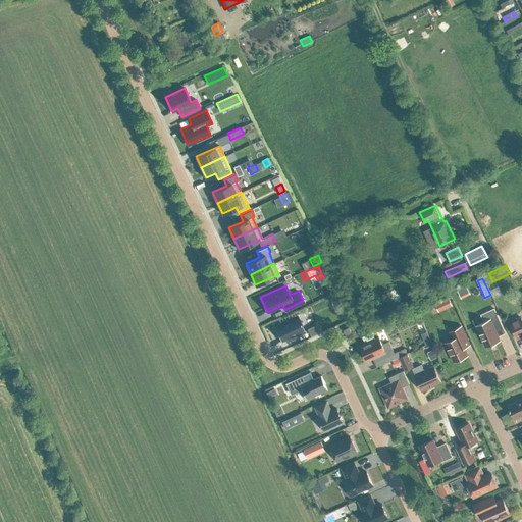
[(438,311),(453,305),(449,297),(435,304),(438,311)]
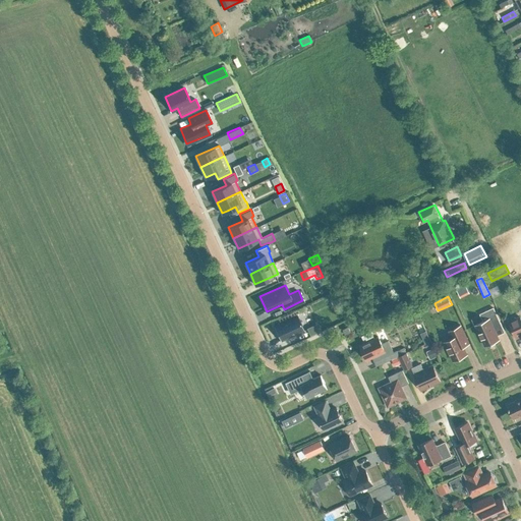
[(485,345),(499,339),(494,327),(501,324),(494,306),(479,313),(483,321),(475,325),(485,345)]
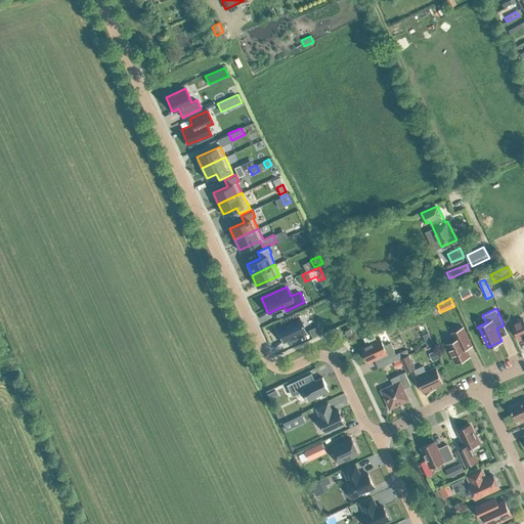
[(299,317),(275,329),(282,343),(306,332),(299,317)]
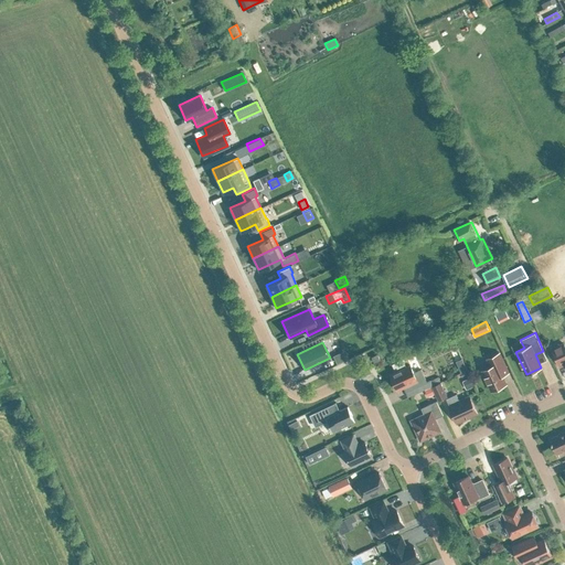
[(564,345),(564,343),(552,348),(561,366),(564,363),(564,345)]
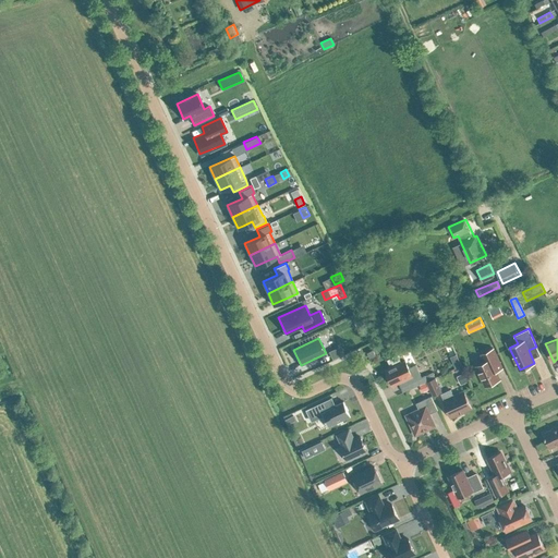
[(332,359),(341,355),(337,347),(328,351),(332,359)]
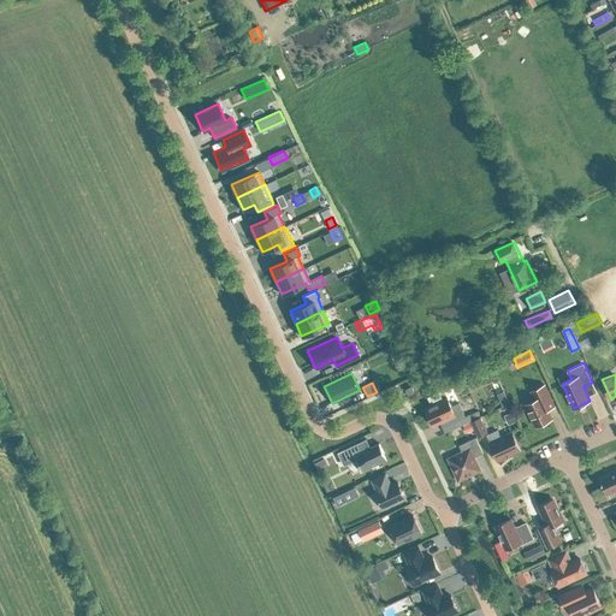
[(537,426),(552,418),(548,408),(555,406),(545,385),(532,391),(535,400),(526,403),(537,426)]
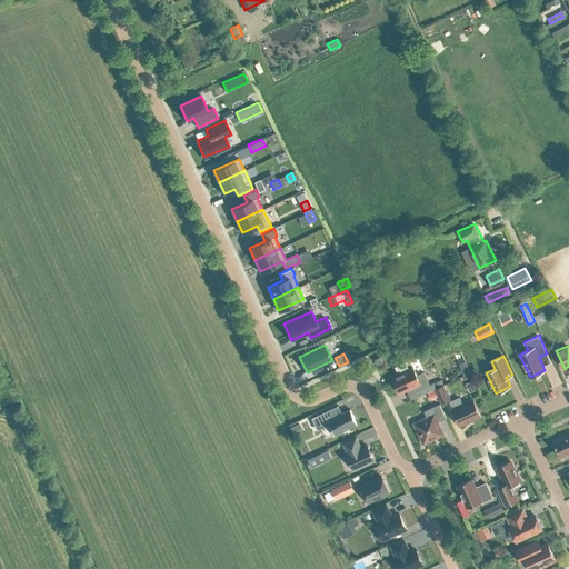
[(378,366),(383,362),(380,357),(375,359),(378,366)]
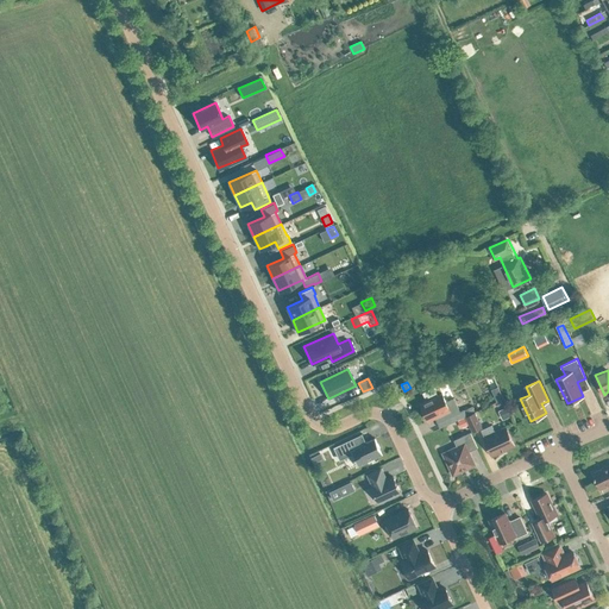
[(446,401),(443,393),(421,403),(428,421),(429,420),(428,419),(437,415),(438,418),(435,419),(440,427),(466,415),(464,409),(460,410),(454,397),(446,401)]
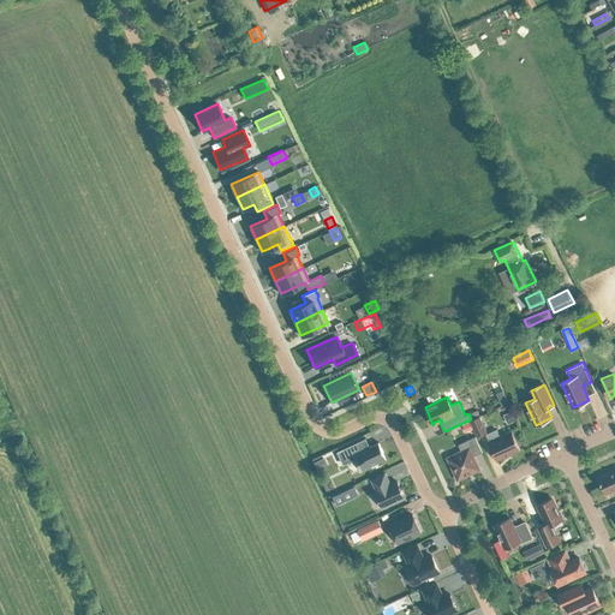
[(517,419),(513,410),(503,415),(508,424),(517,419)]
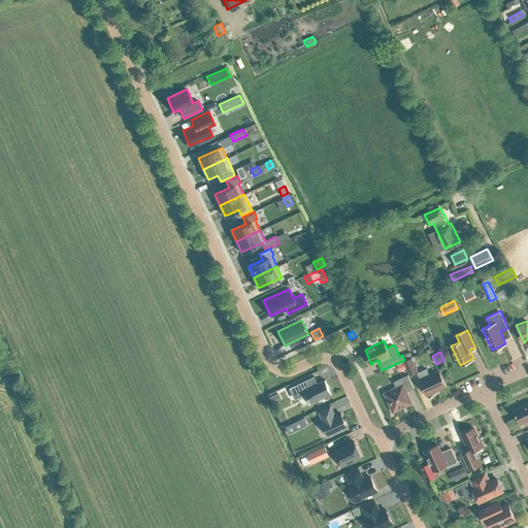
[(409,373),(418,370),(411,358),(404,361),(409,373)]
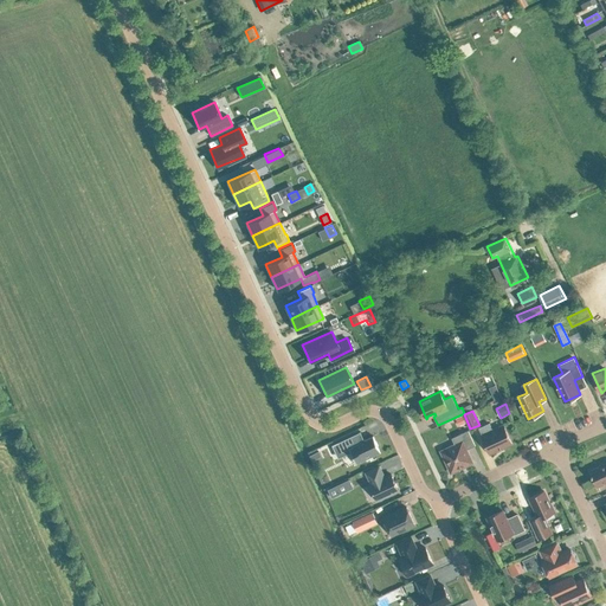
[(466,423),(463,414),(456,418),(459,426),(466,423)]
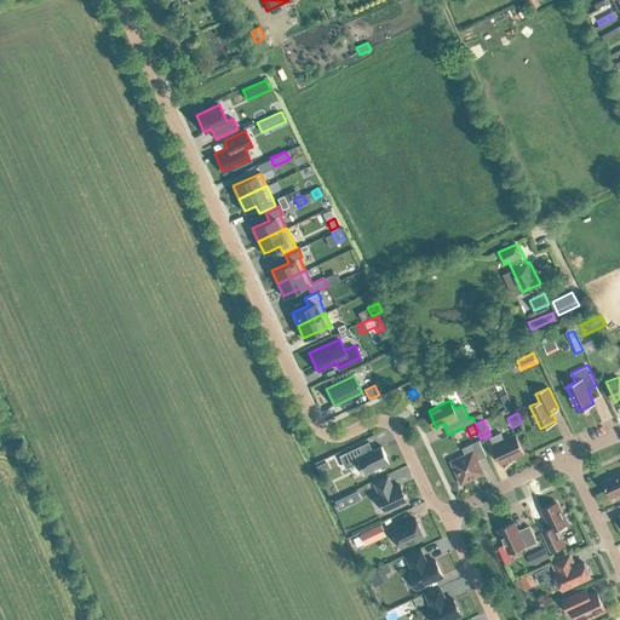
[(504,438),(500,432),(491,437),(493,443),(493,445),(501,464),(524,454),(515,434),(504,438)]
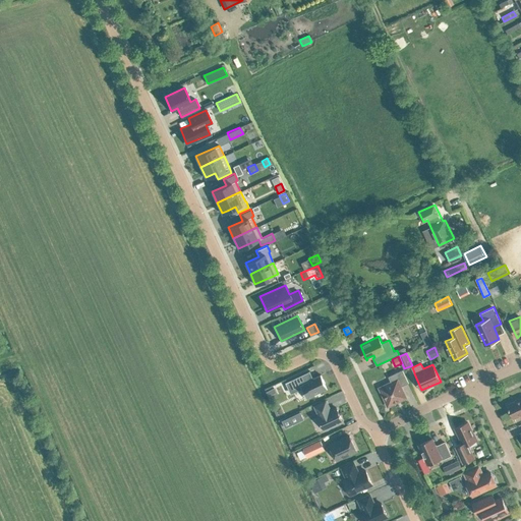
[(388,406),(407,397),(401,386),(409,383),(403,369),(389,377),(391,382),(380,387),(388,406)]
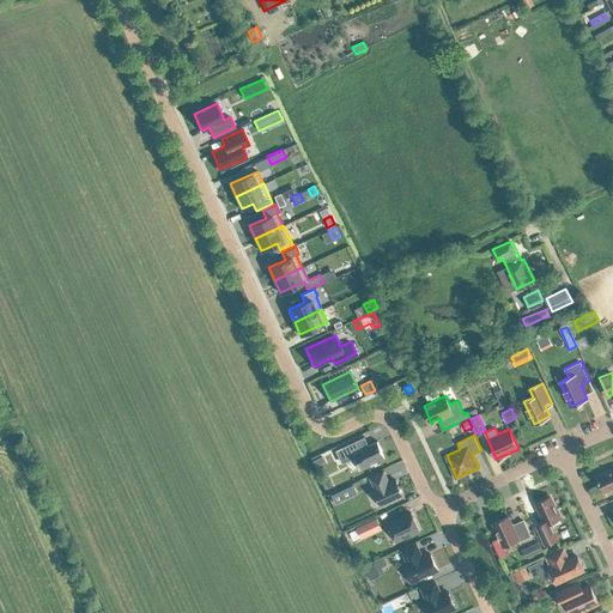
[(369,444),(365,436),(335,450),(341,463),(354,457),(359,469),(386,457),(377,441),(369,444)]
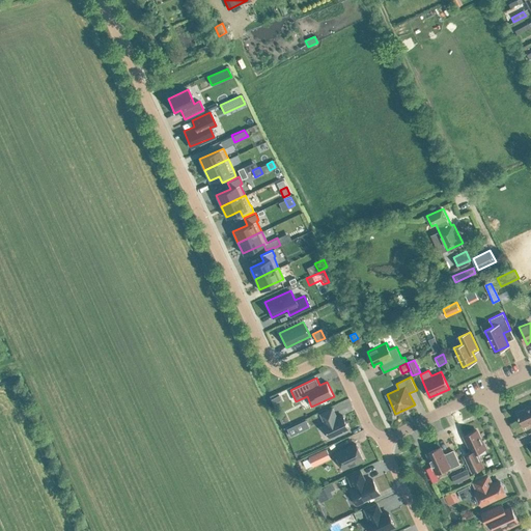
[(530,404),(518,412),(524,426),(530,422),(530,404)]
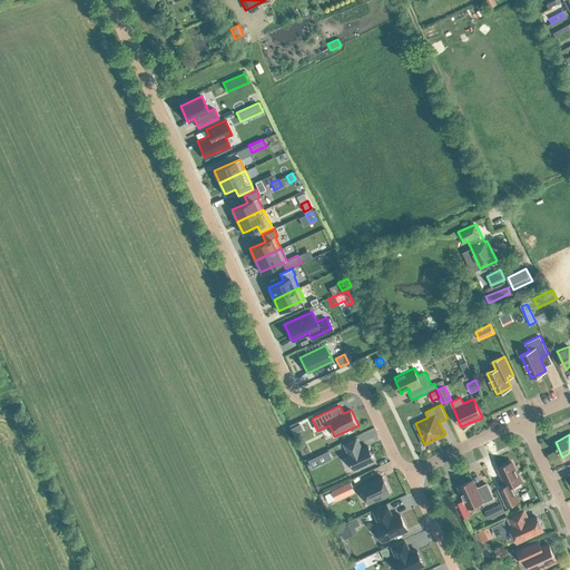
[(347,455),(355,470),(375,460),(369,445),(362,449),(356,438),(344,443),(349,454),(347,455)]
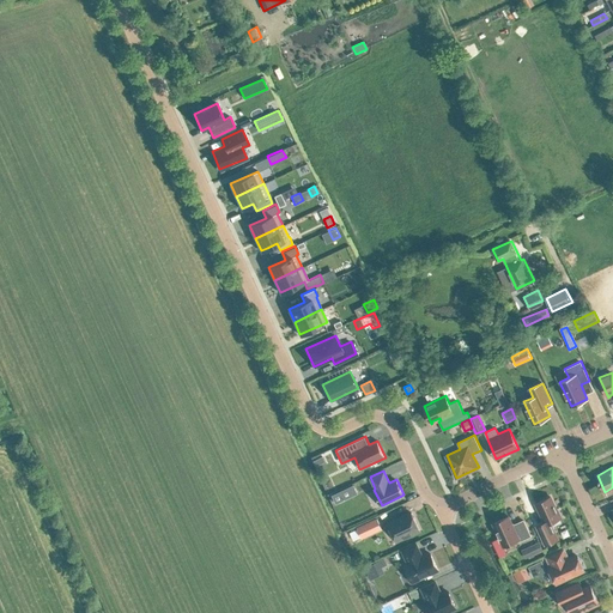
[(344,498),(356,492),(352,484),(339,490),(344,498)]
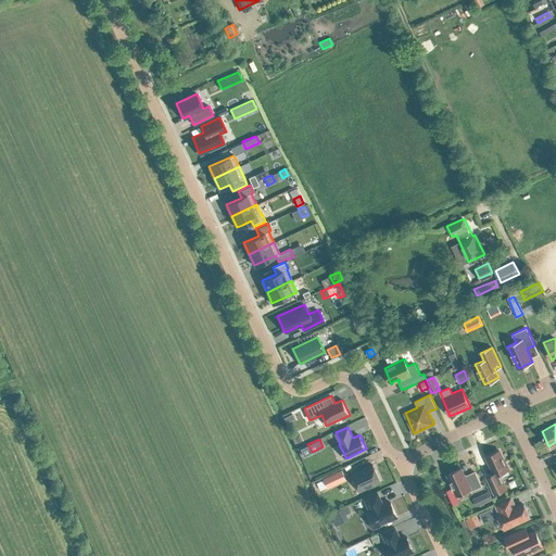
[(504,462),(500,450),(487,456),(495,475),(487,478),(494,494),(507,488),(500,474),(510,468),(506,460),(504,462)]
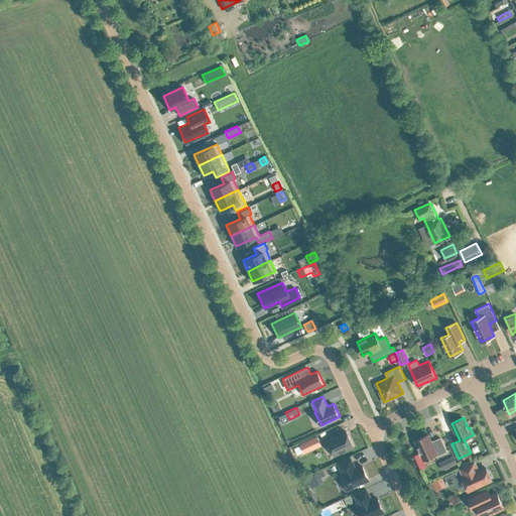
[(334,457),(355,446),(347,429),(326,438),(334,457)]
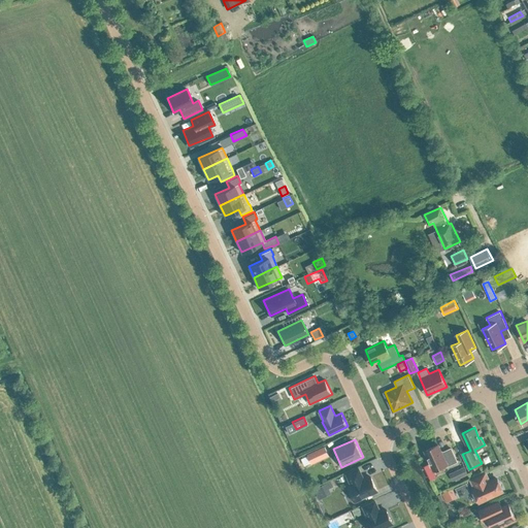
[(442,453),(438,443),(425,451),(434,470),(448,464),(448,466),(458,461),(452,449),(442,453)]
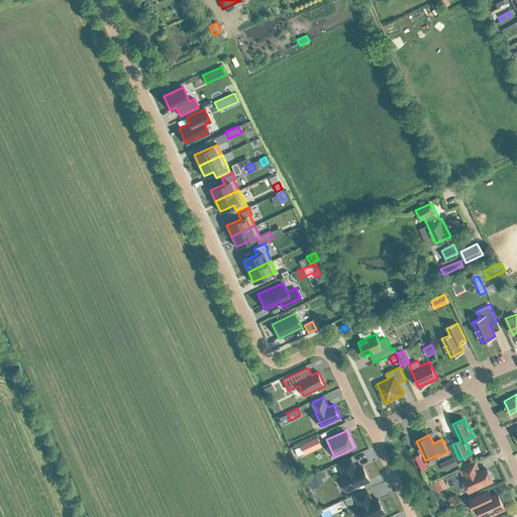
[(319,437),(302,445),(307,454),(323,446),(319,437)]
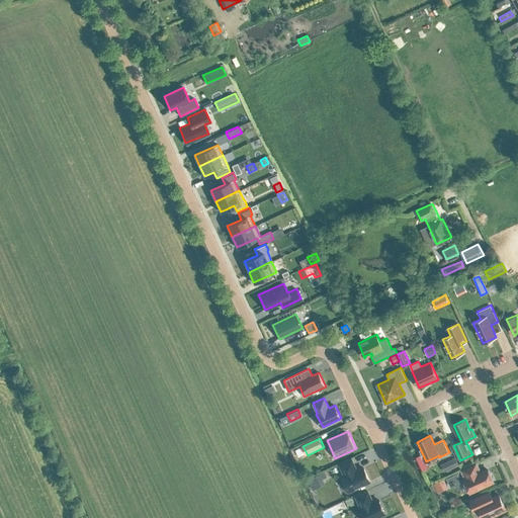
[(444,471),(459,464),(455,457),(440,464),(444,471)]
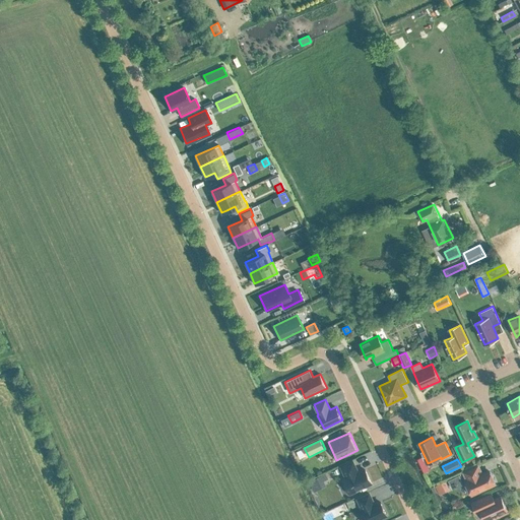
[(359,472),(353,461),(341,467),(346,477),(343,479),(349,493),(372,482),(366,469),(359,472)]
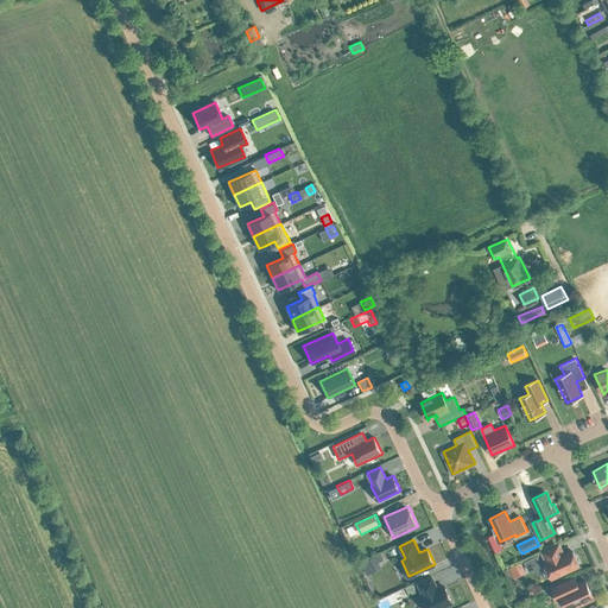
[(563,553),(559,544),(543,552),(548,561),(545,562),(546,565),(545,567),(549,575),(550,575),(552,578),(552,577),(578,565),(580,565),(571,550),(571,551),(563,553)]
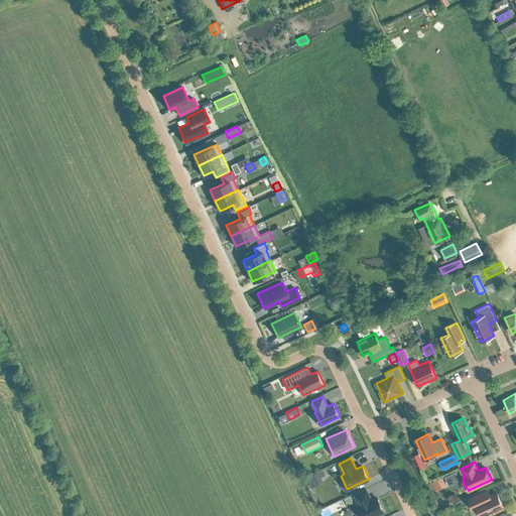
[(324,470),(306,478),(310,485),(323,479),(321,477),(326,475),(324,470)]
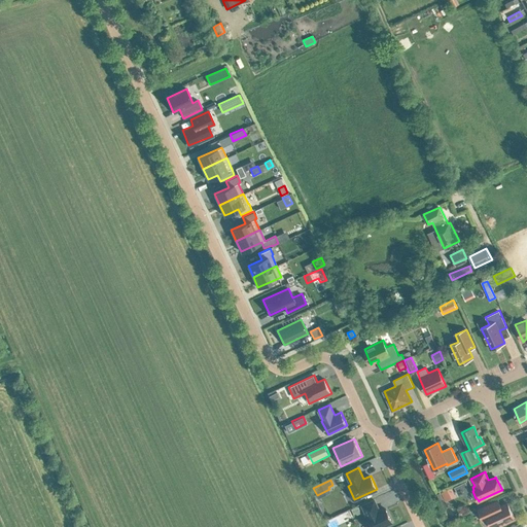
[(454,485),(443,490),(448,500),(458,495),(454,485)]
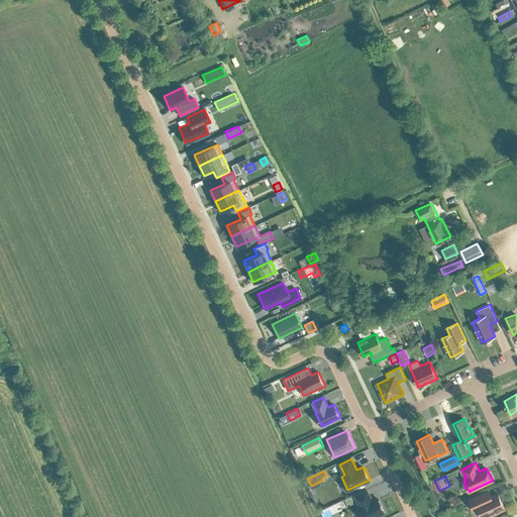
[(360,506),(358,507),(363,516),(373,516),(385,511),(378,498),(373,501),(368,490),(355,496),(360,506)]
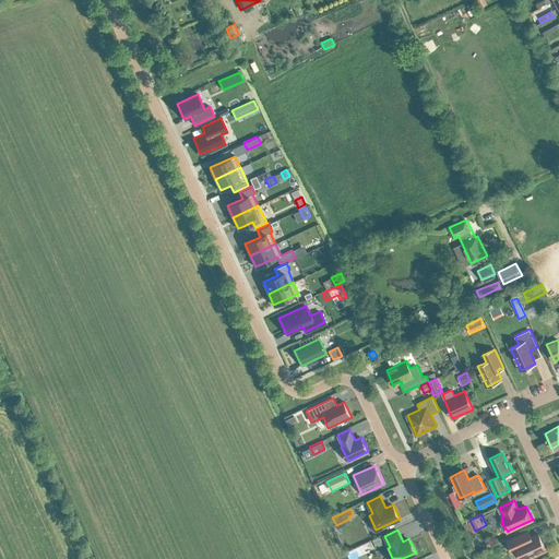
[(532,536),(528,530),(507,539),(513,552),(518,549),(521,558),(524,558),(546,549),(538,533),(532,536)]
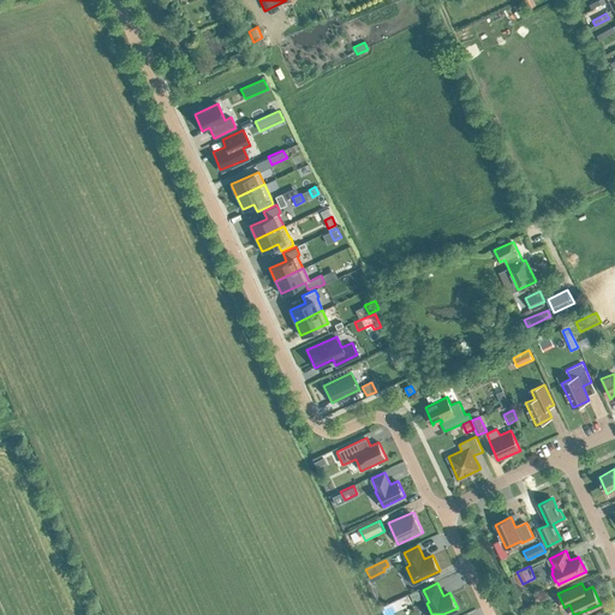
[(413,602),(421,598),(417,590),(410,593),(413,602)]
